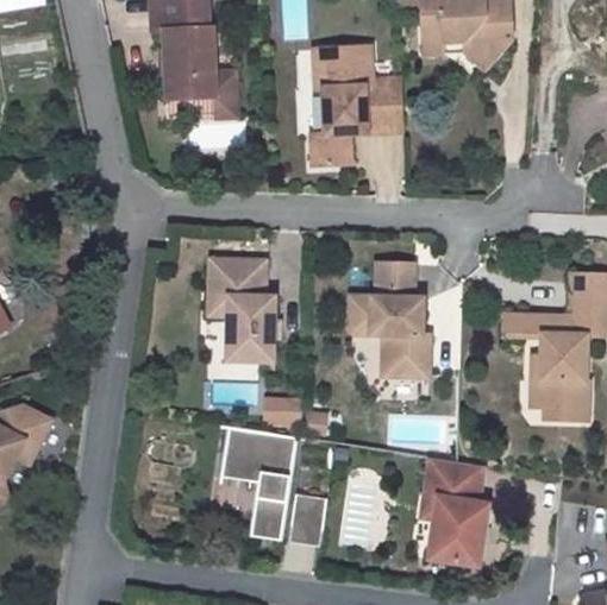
[(166,33),(168,101),(216,99),(212,30),(208,31),(206,0),(150,0),(152,33),(166,33)]
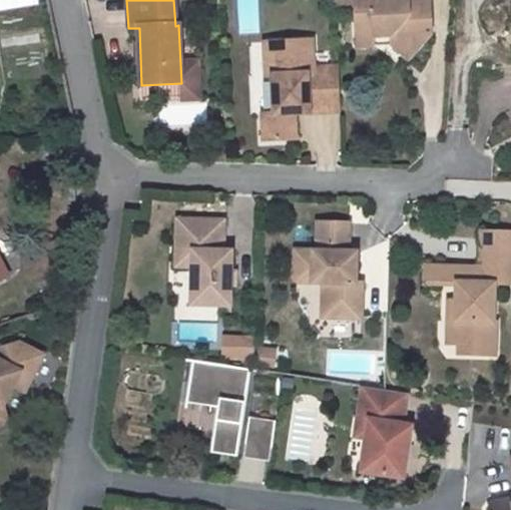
[(371,37),(391,35),(414,54),(429,34),(427,0),(335,0),(352,0),(353,10),(355,48),(371,46),(371,37)]
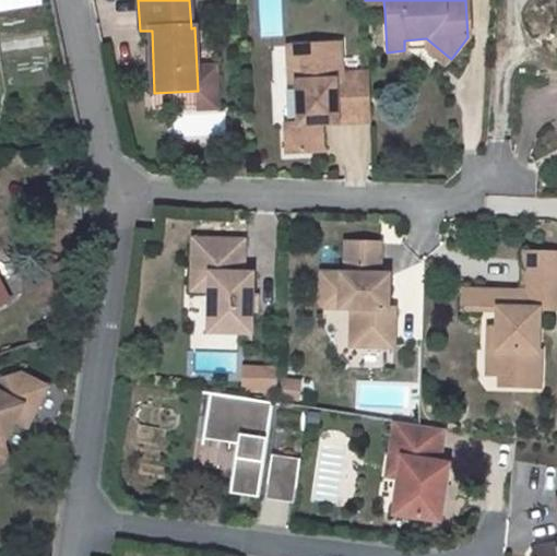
[(366,13),(384,11),(383,0),(365,0),(366,13)]
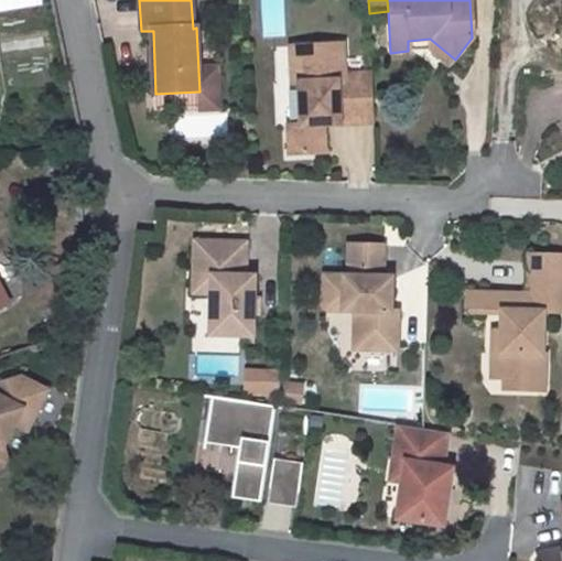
[(408,51),(430,50),(430,39),(408,41),(408,51)]
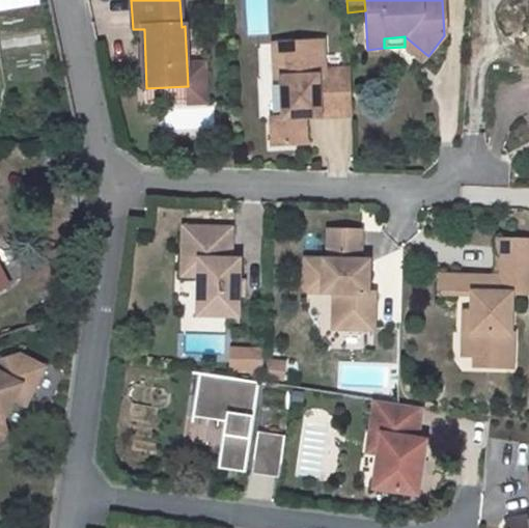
[(405,47),(423,62),(428,56),(405,36),(405,47)]
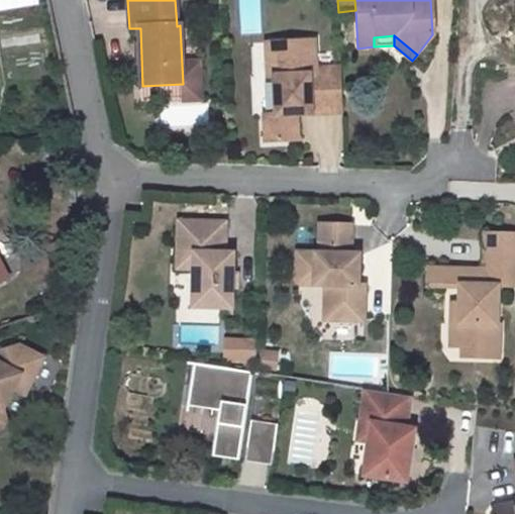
[(270,78),(272,113),(261,113),(263,138),(295,135),(293,111),(343,108),(341,77),(341,68),(312,69),(310,41),(263,44),(265,78),(270,78)]
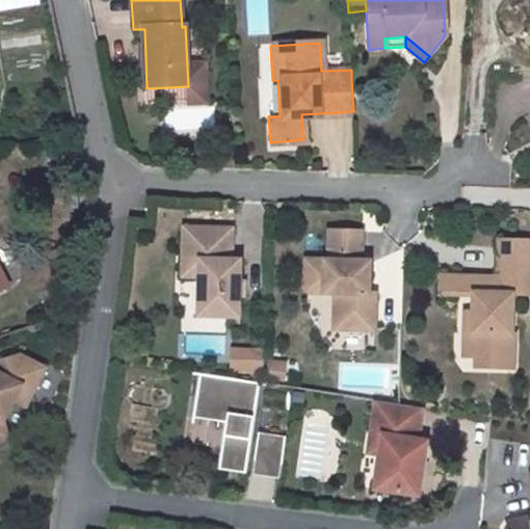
[(196,281),(195,319),(238,320),(239,260),(233,260),(233,229),(183,229),(182,261),(196,261),(196,281)]
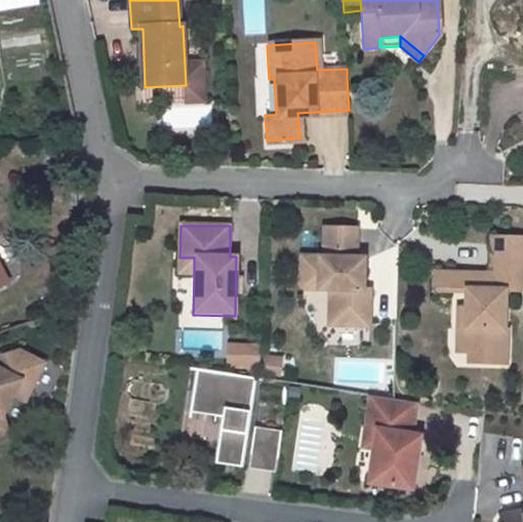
[(366,290),(366,258),(359,258),(359,228),(325,228),(324,257),(303,257),(303,289),(330,290),(330,327),(369,327),(369,290),(366,290)]
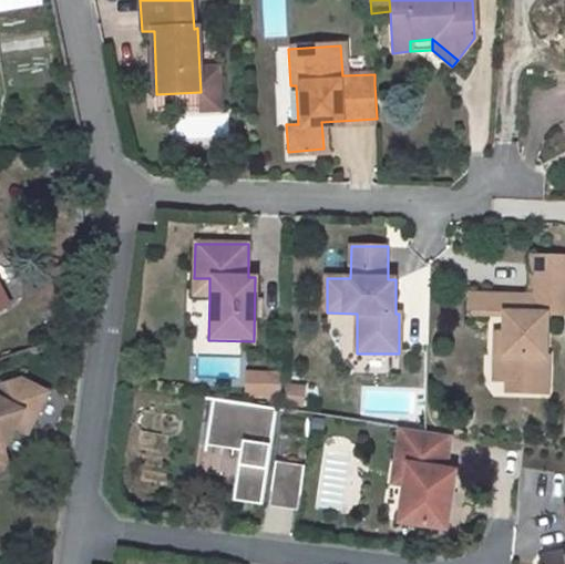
[(543,360),(546,317),(564,317),(564,259),(528,258),(527,299),(527,317),(503,317),(503,336),(503,360),(495,360),(495,385),(525,385),(525,396),(546,396),(547,360),(543,360)]
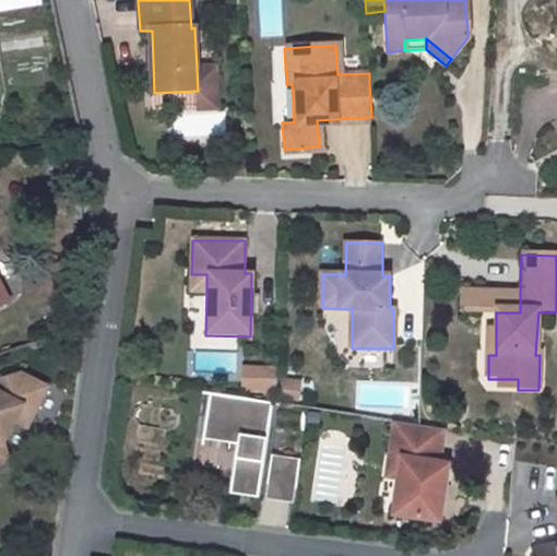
[(191,274),(191,294),(206,295),(206,274),(191,274)]
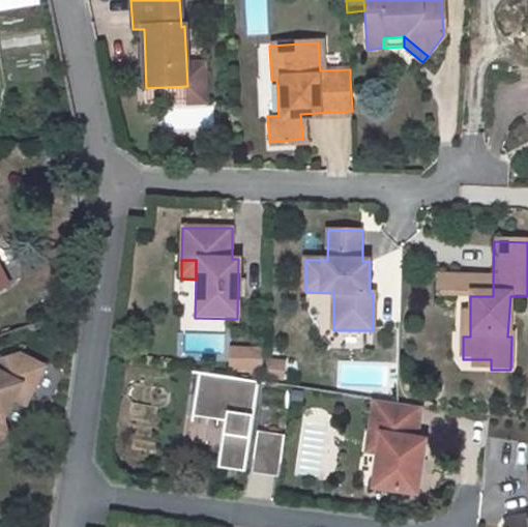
[(0,287),(9,283),(0,266),(0,287)]
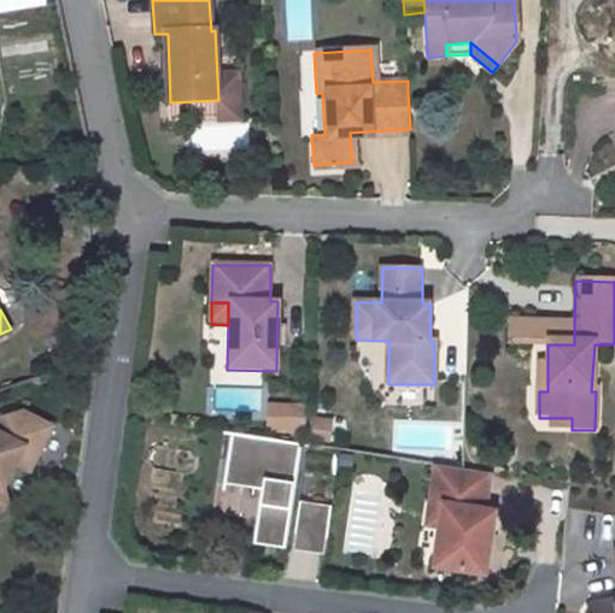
[(504,343),(548,345),(574,345),(574,325),(504,324),(504,343)]
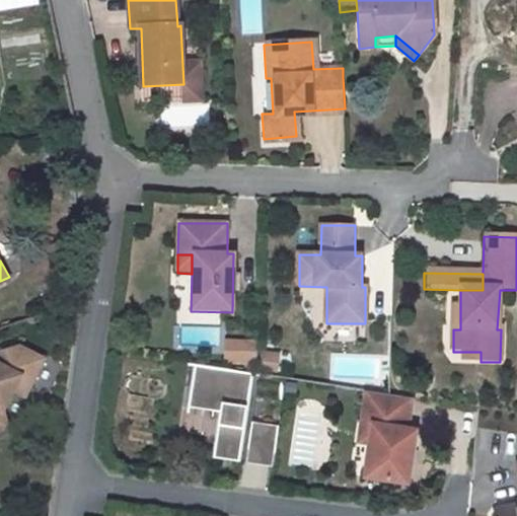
[(223,337),(223,363),(255,364),(256,338),(223,337)]
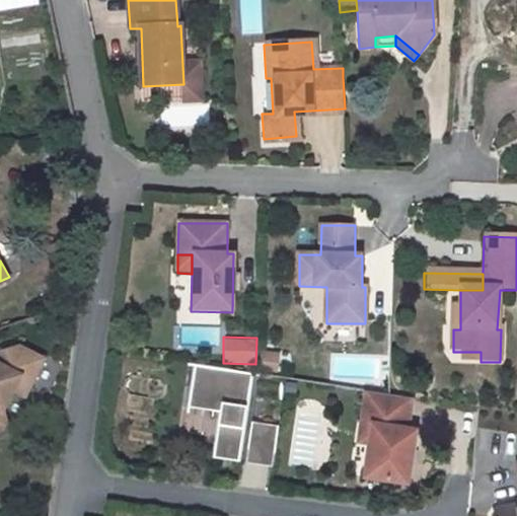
[(0,430),(10,427),(5,413),(16,390),(13,388),(17,380),(20,381),(22,377),(33,383),(45,360),(18,346),(0,352),(0,430)]
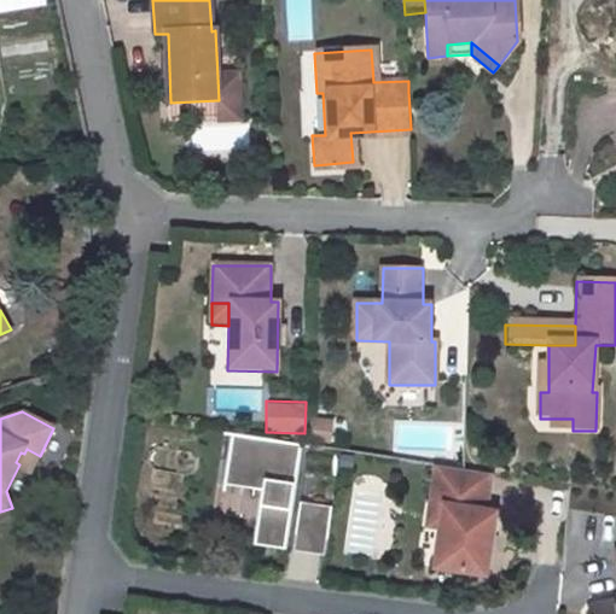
[(331,439),(332,415),(308,414),(307,438),(331,439)]
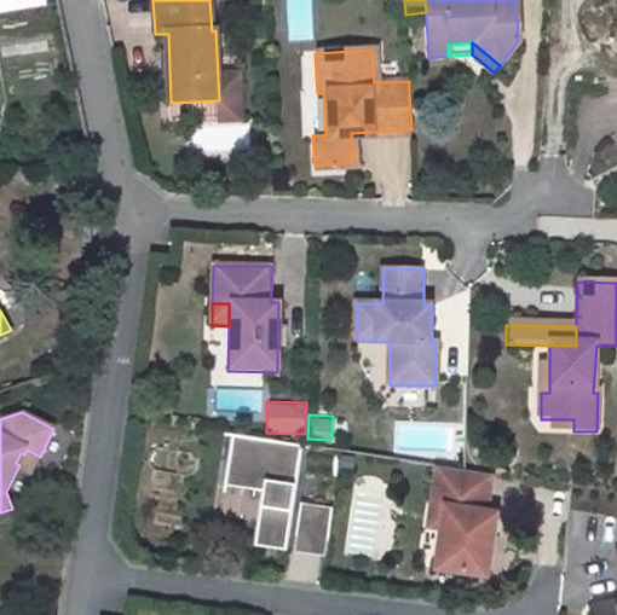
[(286,547),(301,444),(231,433),(224,483),(261,488),(253,543),(286,547)]
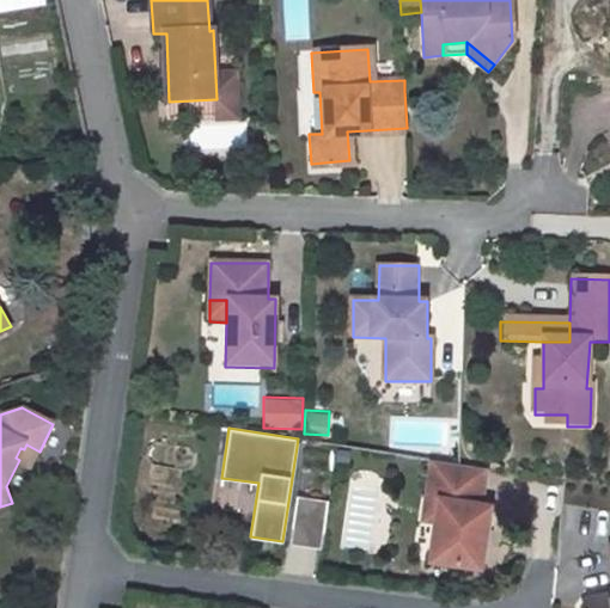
[(440,501),(437,522),(432,559),(480,565),(489,508),(479,507),(485,467),(437,460),(432,459),(426,498),(440,501)]
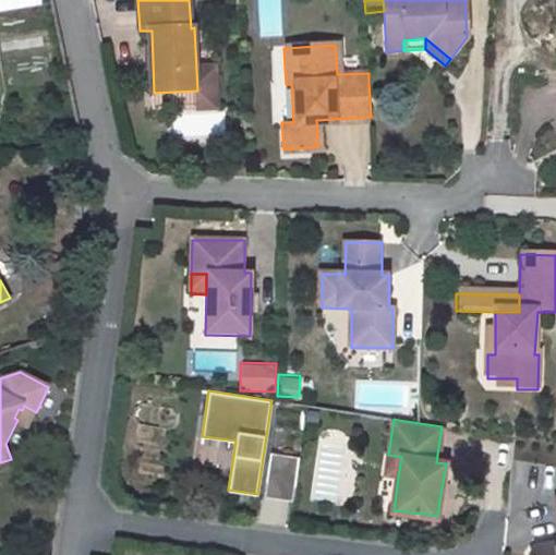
[(273,453),(300,456),(302,442),(275,437),(273,453)]
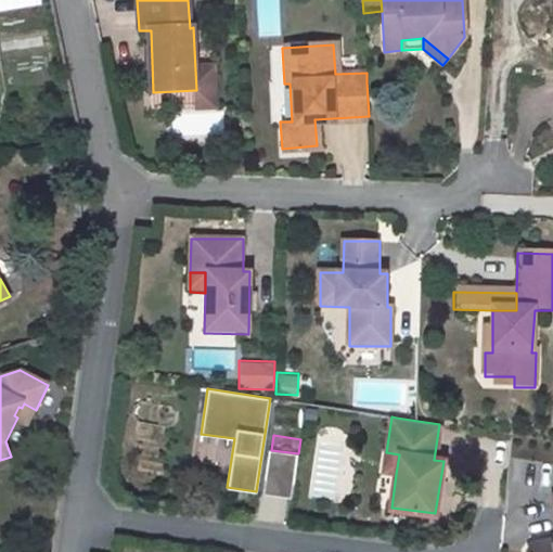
[(293,497),(298,453),(271,450),(265,492),(293,497)]
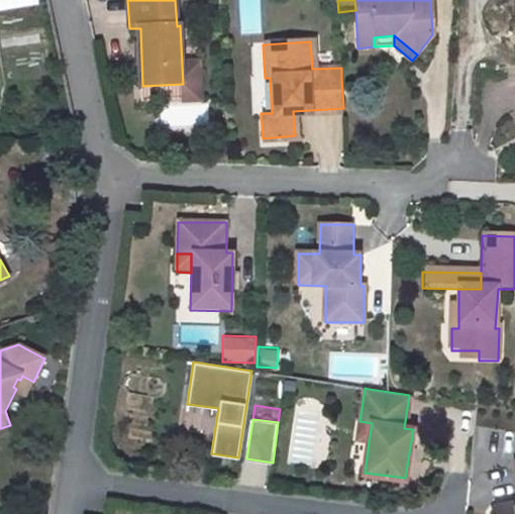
[(359,421),(356,439),(369,441),(372,423),(359,421)]
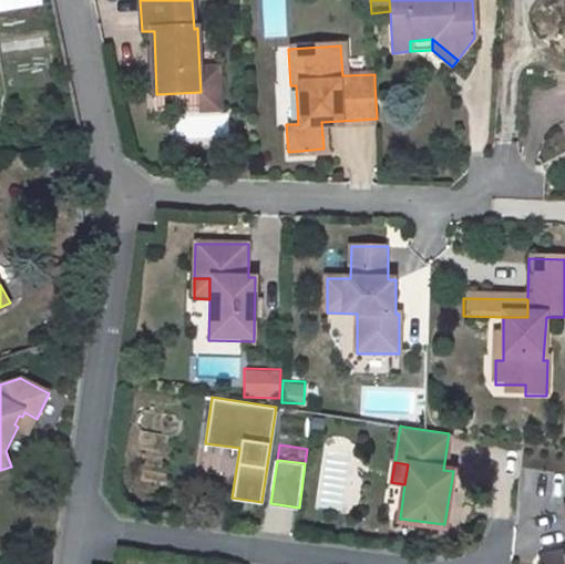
[(564,555),(561,553),(542,557),(538,561),(538,563),(564,563),(564,555)]
